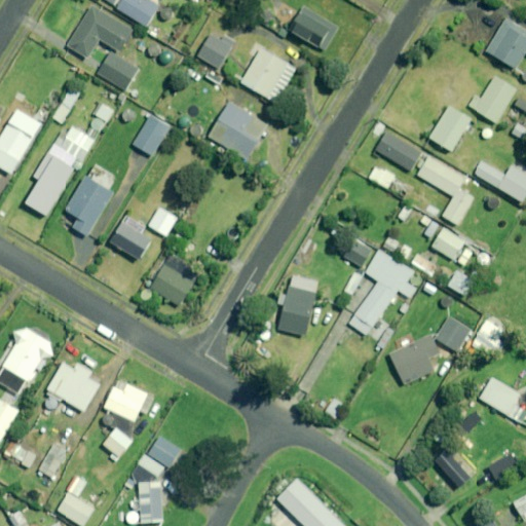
[(142,0),(121,0),(117,7),(146,27),(161,5),(153,0),(146,0),(145,2),(142,0)]
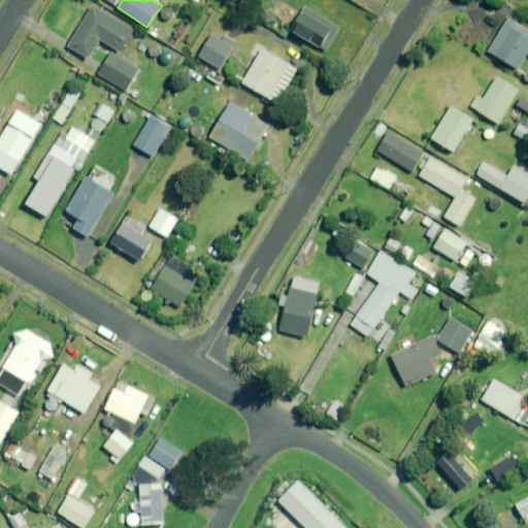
[(93,2),(67,43),(89,57),(99,39),(122,53),(136,29),(93,2)]
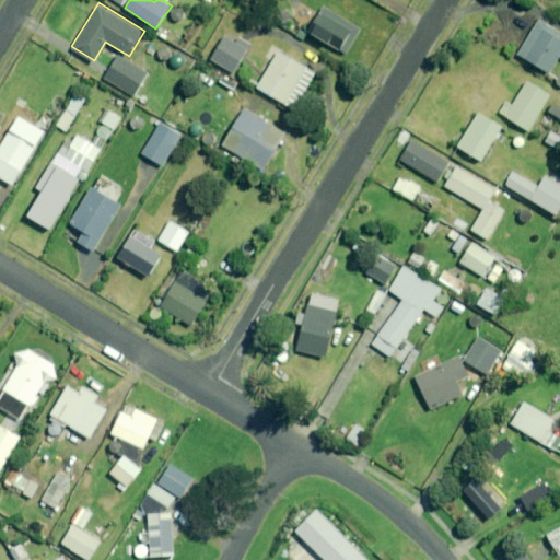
[(323,8),(308,33),(347,55),(361,30),(323,8)]
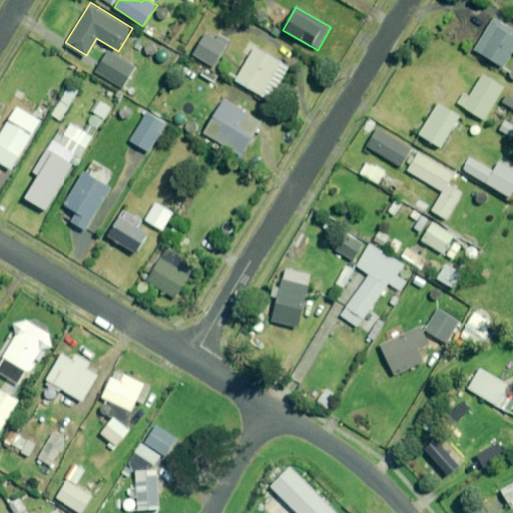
[(473,50),(504,68),(512,56),(512,28),(493,17),(473,50)]
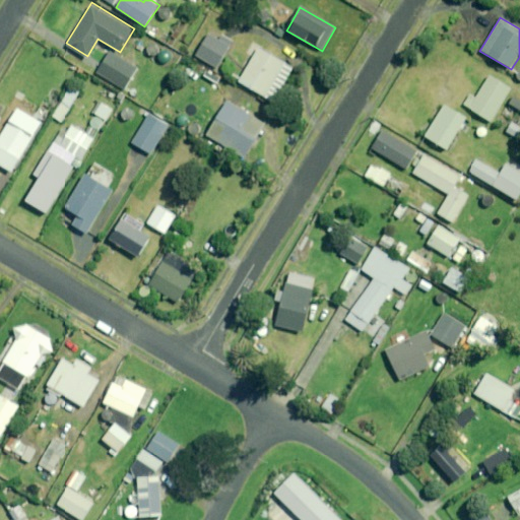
[(207,35),(195,55),(218,69),(235,41),(222,34),(218,41),(207,35)]
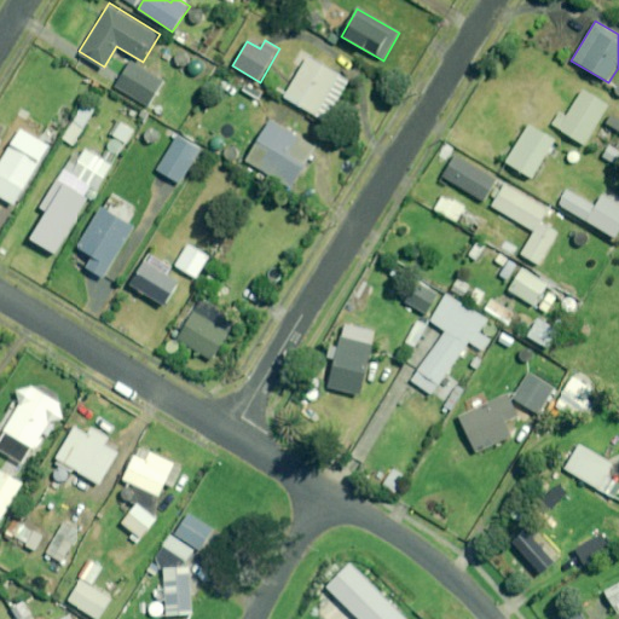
[(308,56),(283,97),(320,121),(347,81),(308,56)]
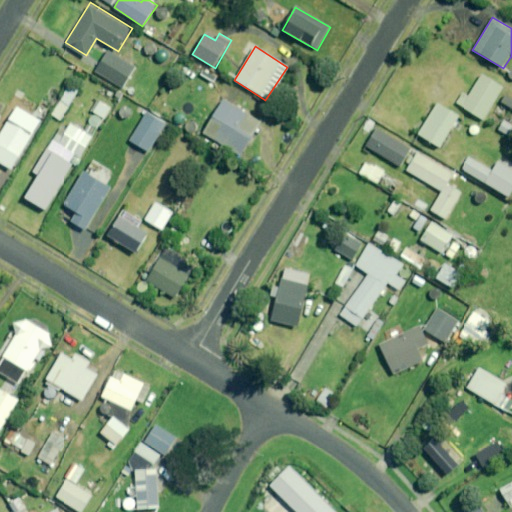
[(109,49),(96,69),(125,87),(137,68),(109,49)]
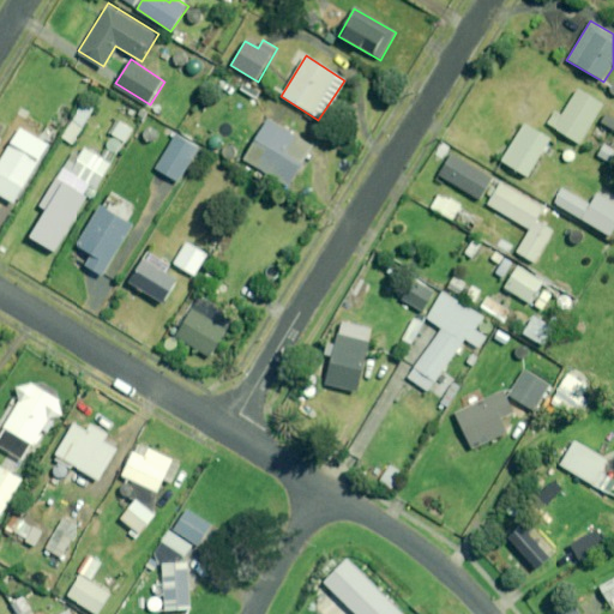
[(560,118),(553,113),(546,125),(579,145),(605,106),(578,89),(560,118)]
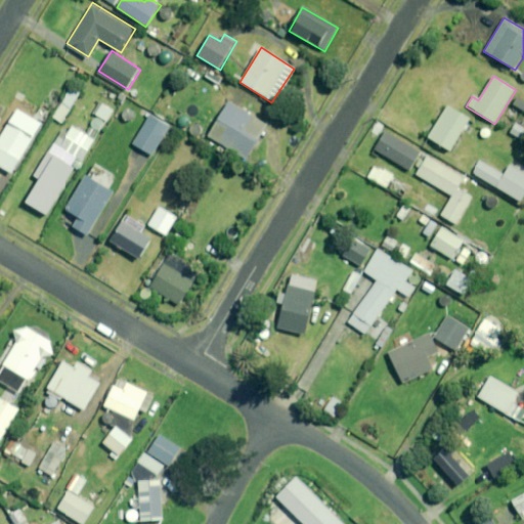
[(81,94),(71,88),(52,118),(62,125),(81,94)]
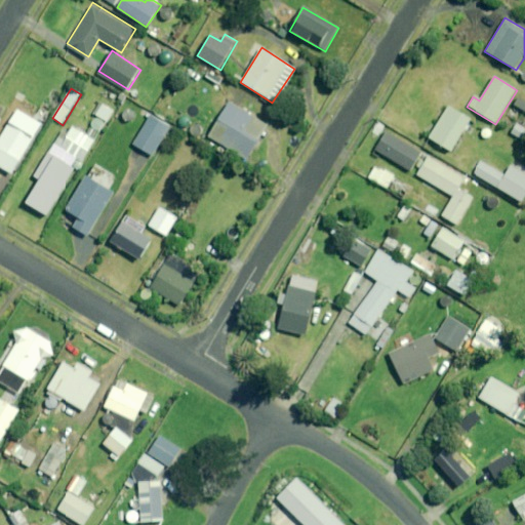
[(524,97),(520,94),(515,103),(524,109),(524,97)]
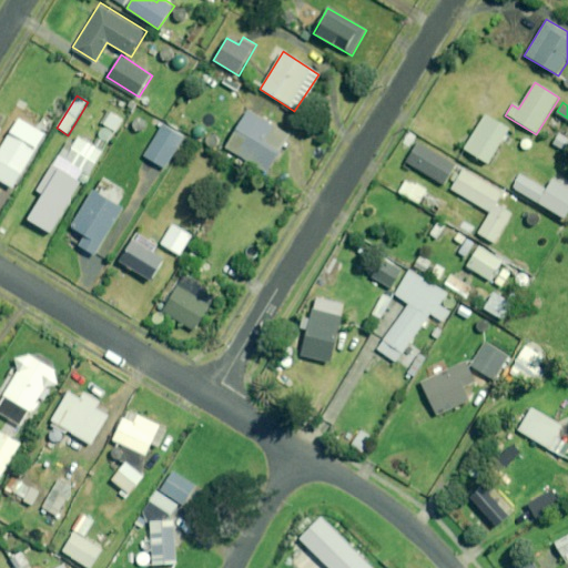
[(246,110),(225,146),(266,171),(288,135),(246,110)]
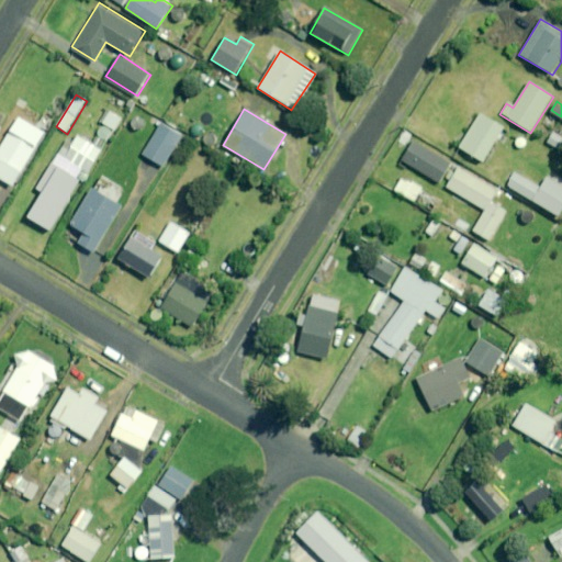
[(122,120),(109,113),(103,124),(116,131),(122,120)]
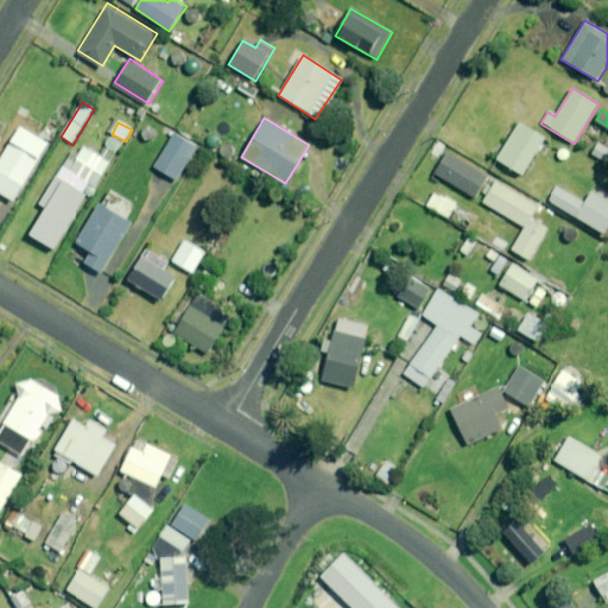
[(546,140),(520,124),(496,160),(521,178),(546,140)]
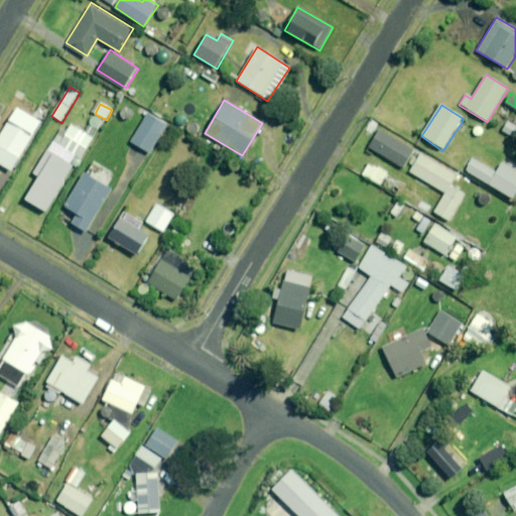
[(39,122),(15,108),(0,131),(0,163),(11,170),(39,122)]
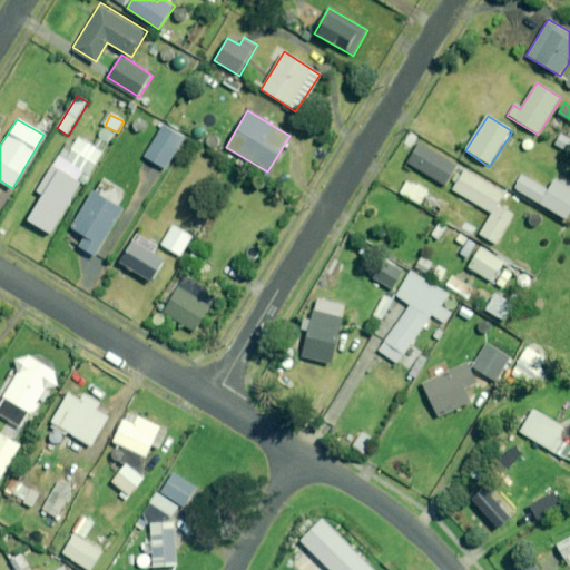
[(161,126),(143,158),(166,170),(184,138),(161,126)]
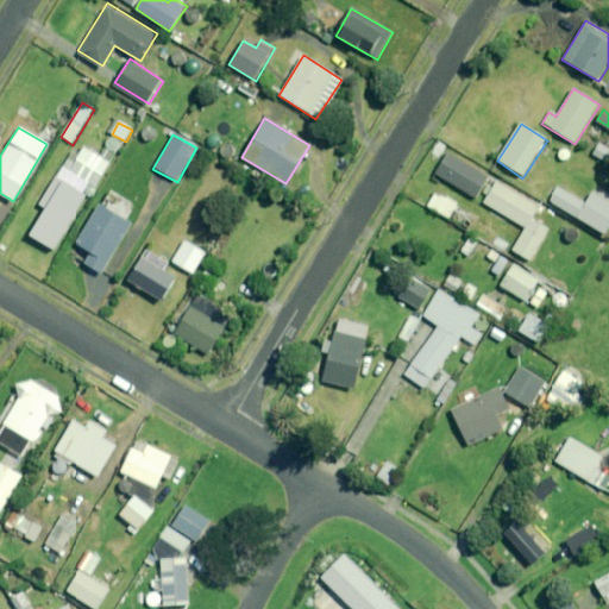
[(608,156),(608,149),(600,144),(592,155),(604,163),(608,156)]
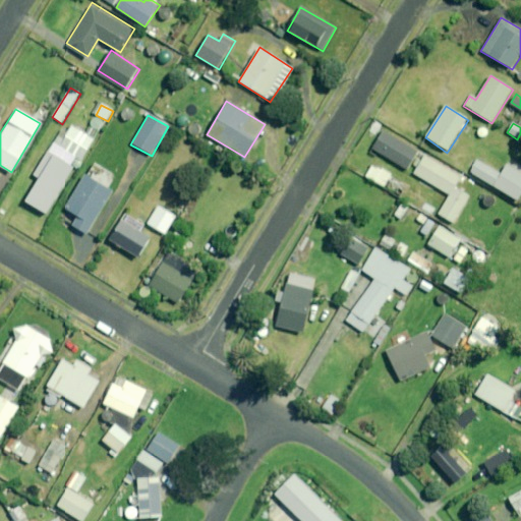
[(71,125),(58,148),(80,161),(94,139),(71,125)]
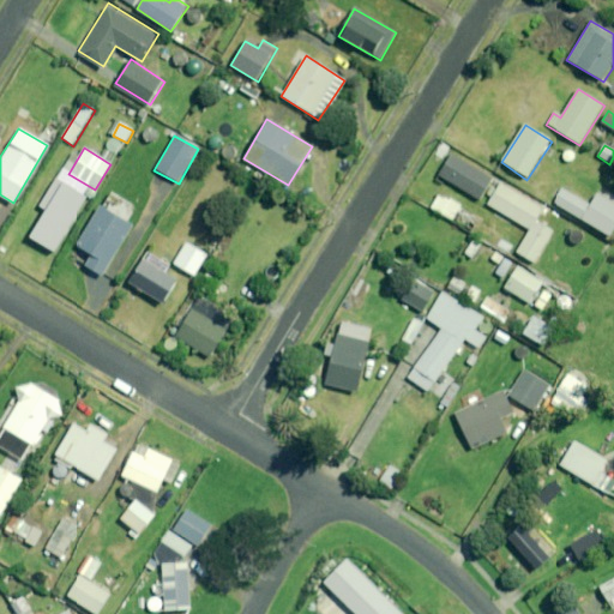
[(449,154),(437,175),(480,202),(493,180),(449,154)]
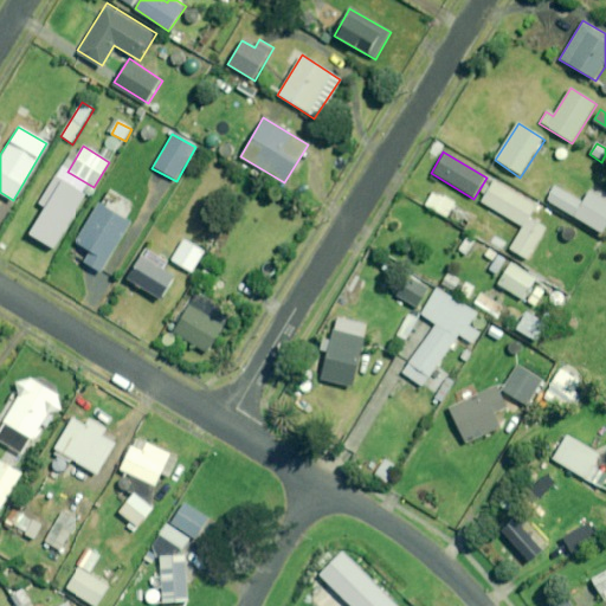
[(46,208),(31,236),(55,250),(89,194),(57,175),(40,205),(46,208)]
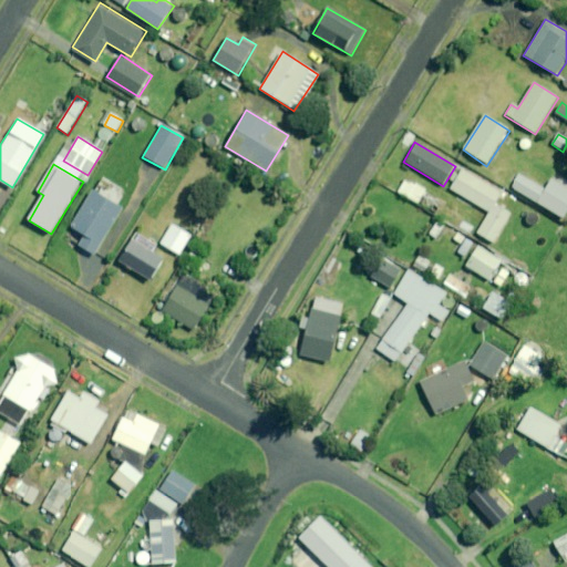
[(476,236),(492,245),(509,212),(495,204),(502,192),(462,169),(451,191),(490,212),(476,236)]
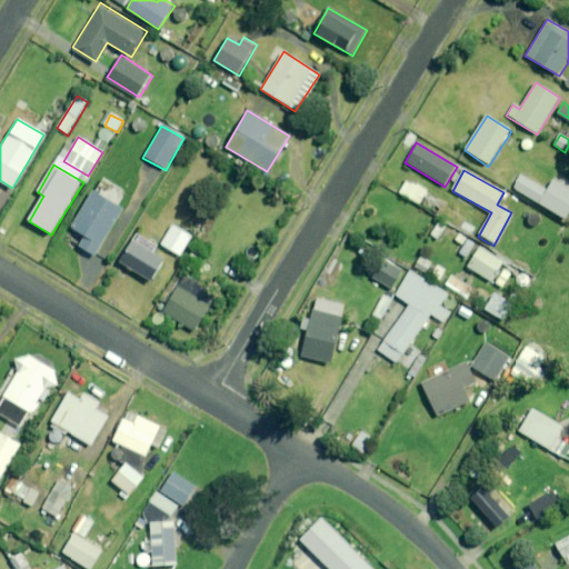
[(568,213),(568,186),(556,178),(548,191),(521,175),(513,188),(566,220),(568,213)]
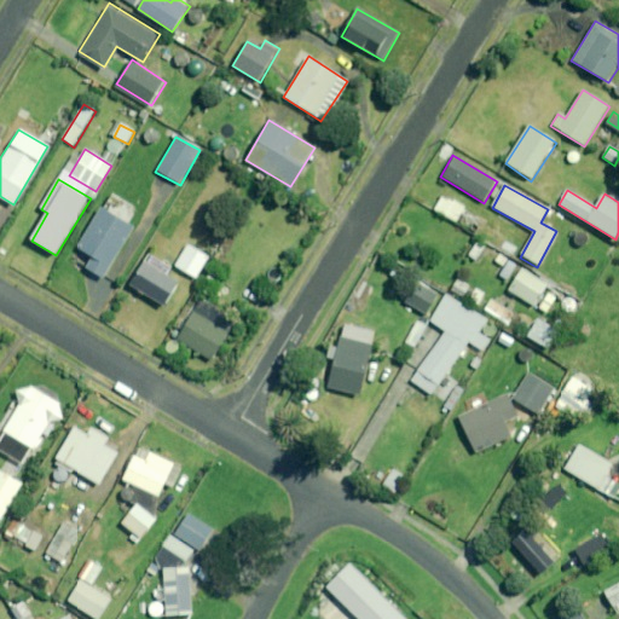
[(443,195),(433,209),(456,224),(466,208),(443,195)]
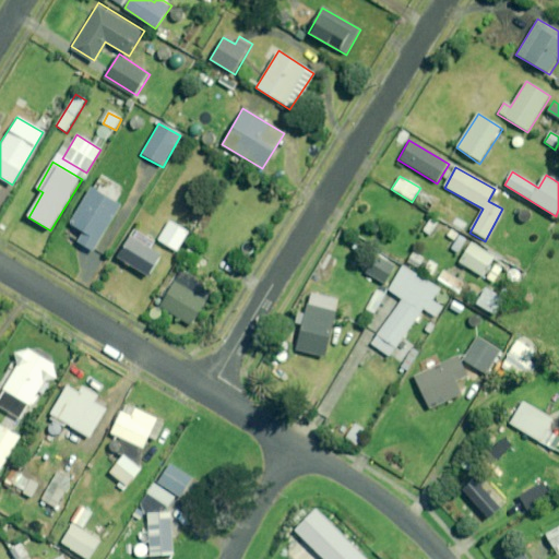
[(92,187),(70,225),(83,232),(76,242),(94,252),(121,204),(92,187)]
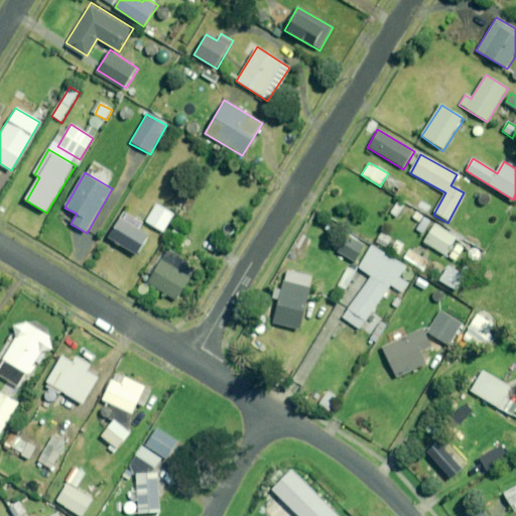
[(395,218),(403,207),(396,201),(388,213),(395,218)]
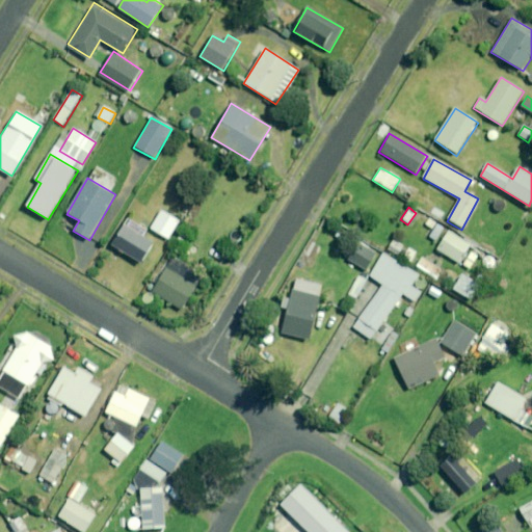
[(161,209),(150,228),(167,239),(179,221),(161,209)]
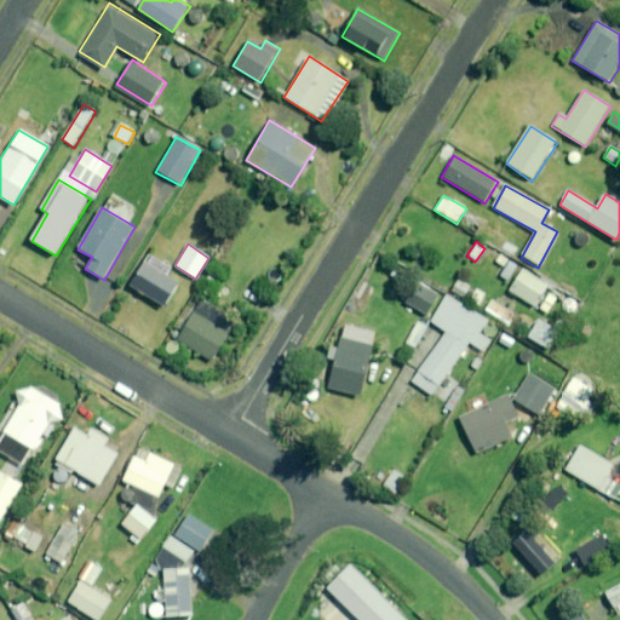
[(170,268),(147,253),(126,286),(164,309),(179,283),(165,274),(170,268)]
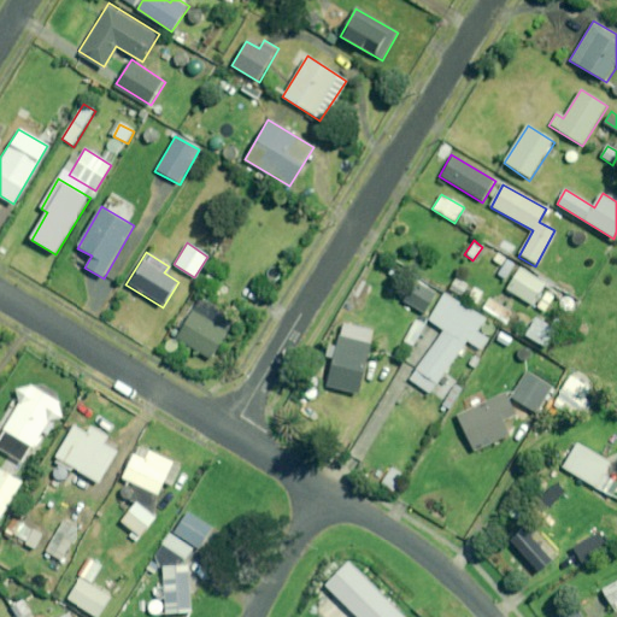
[(516,265),(509,259),(497,276),(504,281),(516,265)]
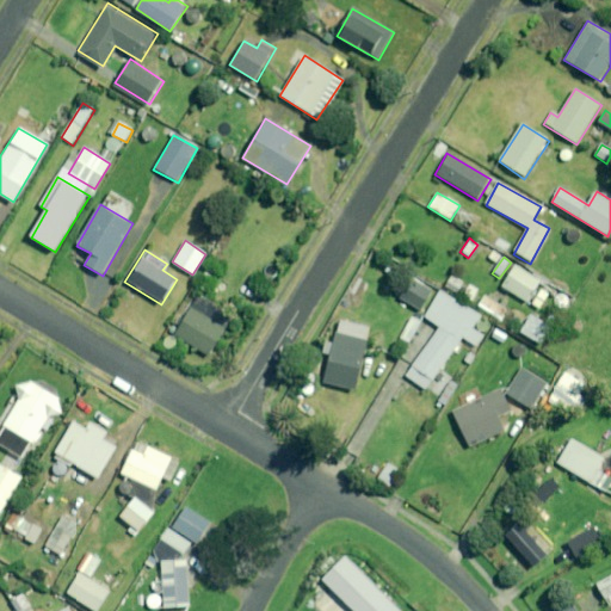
[(541,282),(516,266),(501,288),(526,303),(541,282)]
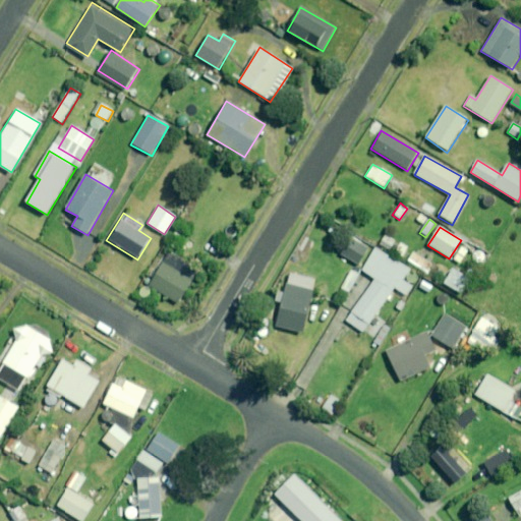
[(184,232),(171,232),(171,242),(184,242),(184,232)]
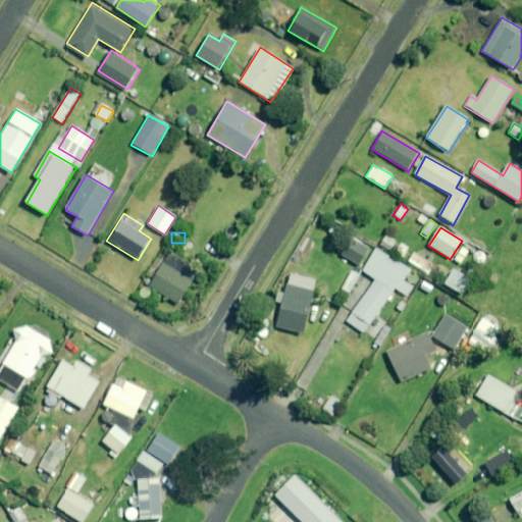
[(395,242),(385,237),(380,247),(389,252),(395,242)]
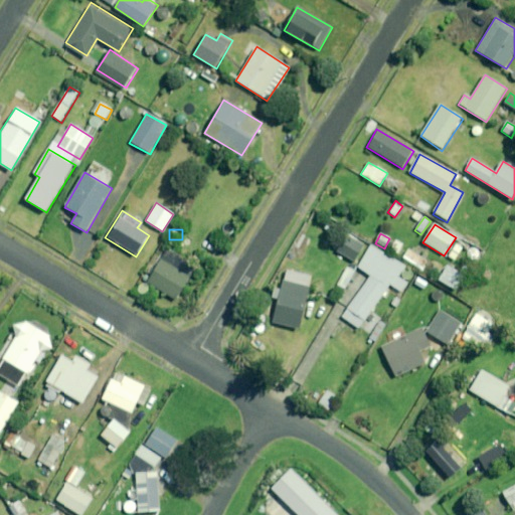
[(365,244),(350,235),(339,254),(354,264),(365,244)]
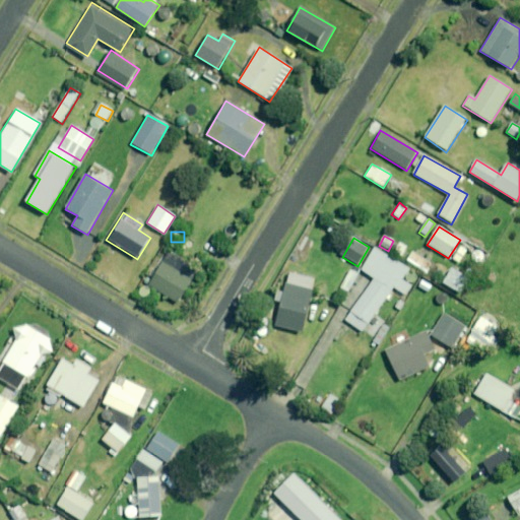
[(467,251),(461,247),(452,259),(458,263),(467,251)]
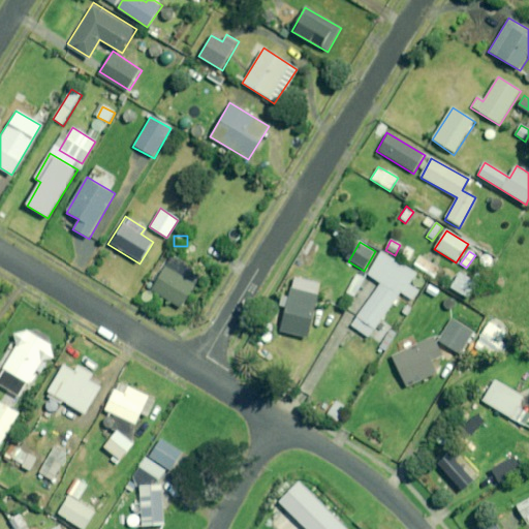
[(380,252),(367,275),(370,277),(348,312),(356,317),(349,328),(371,340),(398,294),(411,303),(417,291),(411,287),(418,275),(380,252)]
